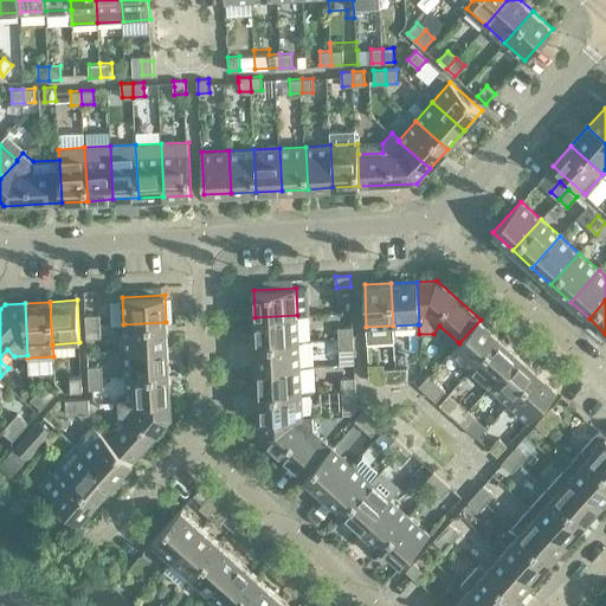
[(100,314),(85,315),(85,327),(100,326),(100,314)]
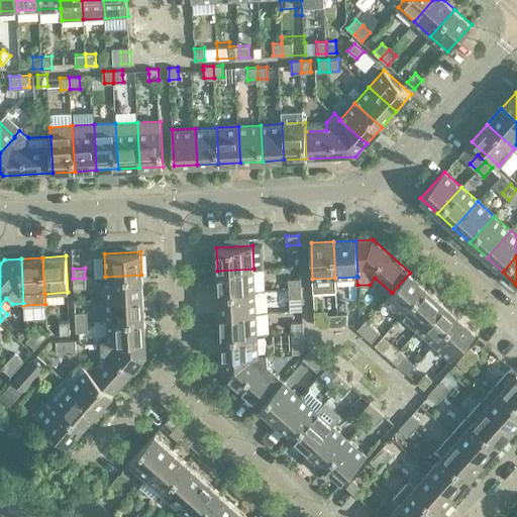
[(253,269),(217,271),(218,293),(254,291),(253,269)]
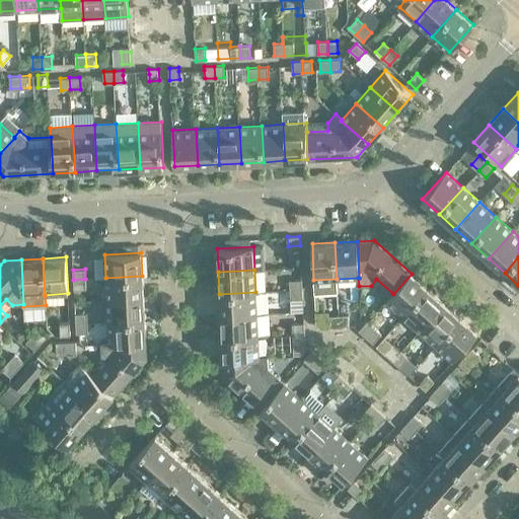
[(393,294),(392,293),(386,300),(403,315),(428,289),(412,274),(393,294)]
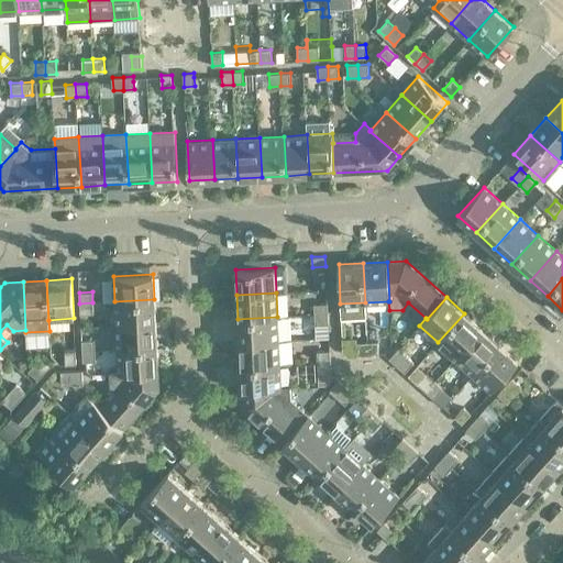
[(154,299),(114,301),(116,326),(155,323),(154,299)]
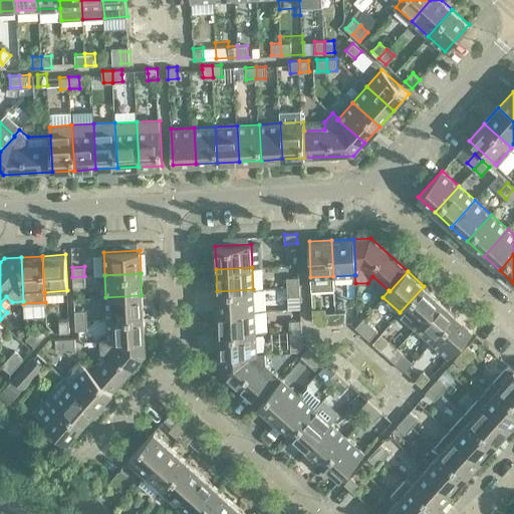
[(84,276),(72,277),(73,286),(85,286),(84,276)]
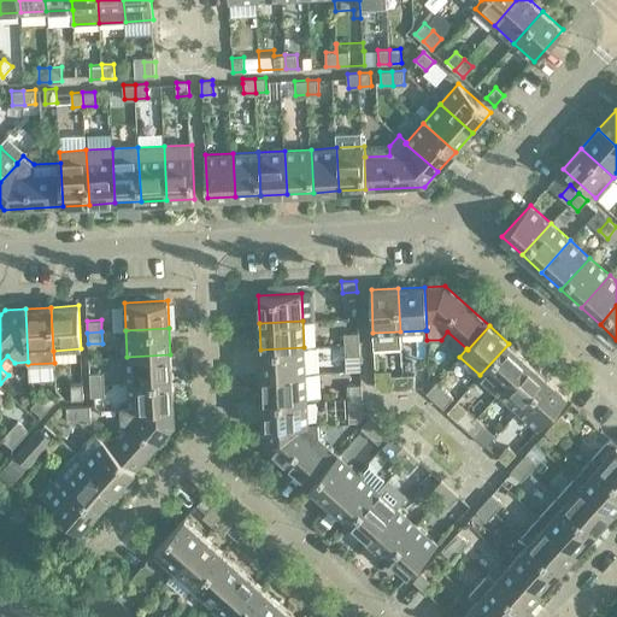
[(359,344),(358,333),(344,333),(345,345),(359,344)]
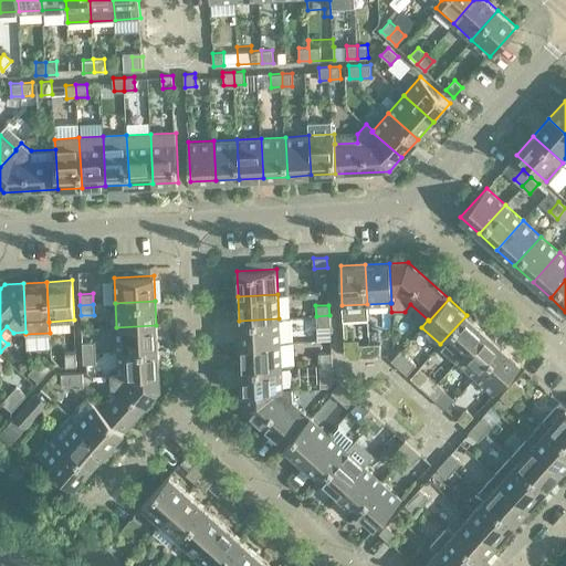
[(329,315),(316,316),(317,326),(331,326),(329,315)]
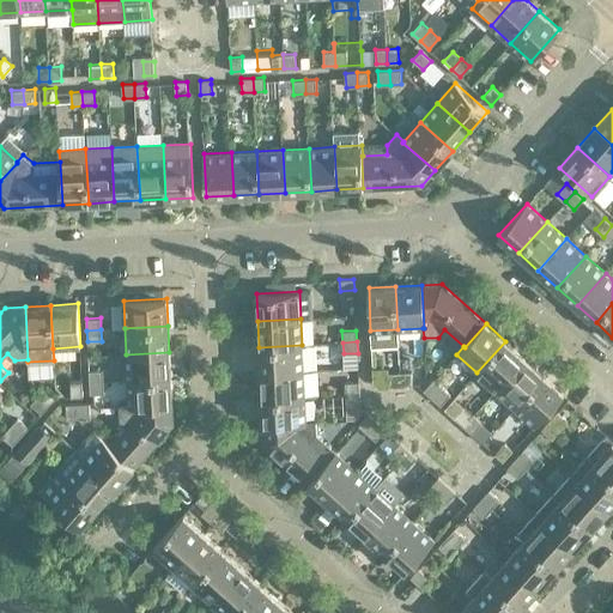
[(505,341),(477,372),(496,390),(525,358),(505,341)]
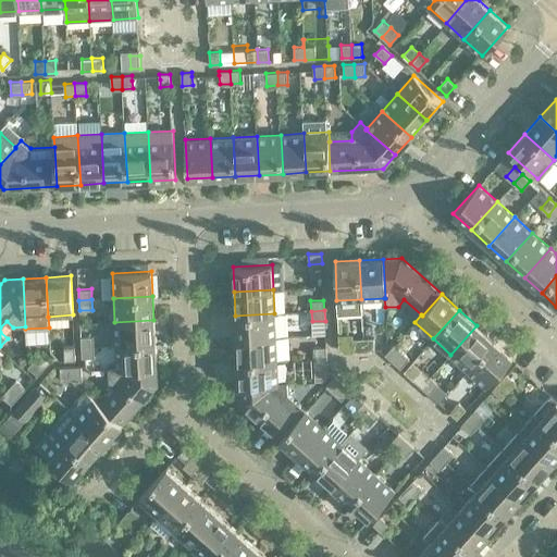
[(274,313),(235,316),(236,338),(275,336),(274,313)]
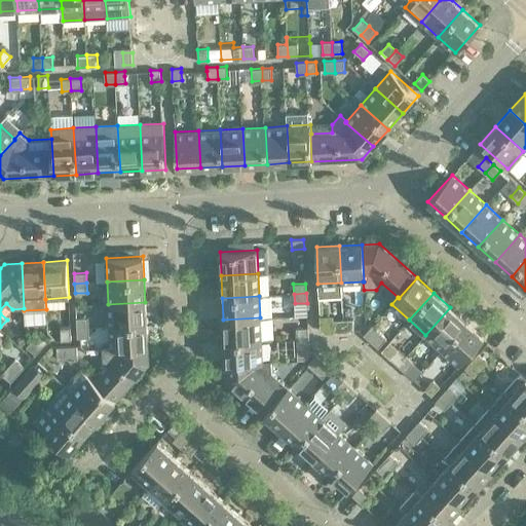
[(145,302),(108,304),(110,326),(147,324),(145,302)]
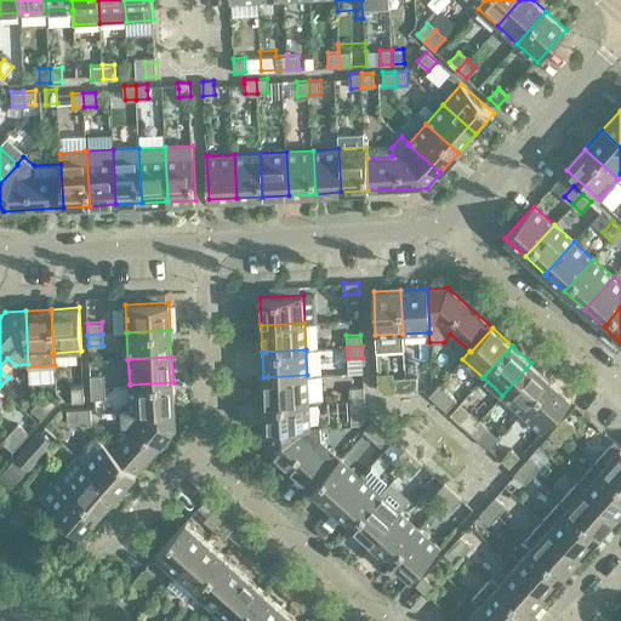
[(531,363),(502,396),(522,412),(551,380),(531,363)]
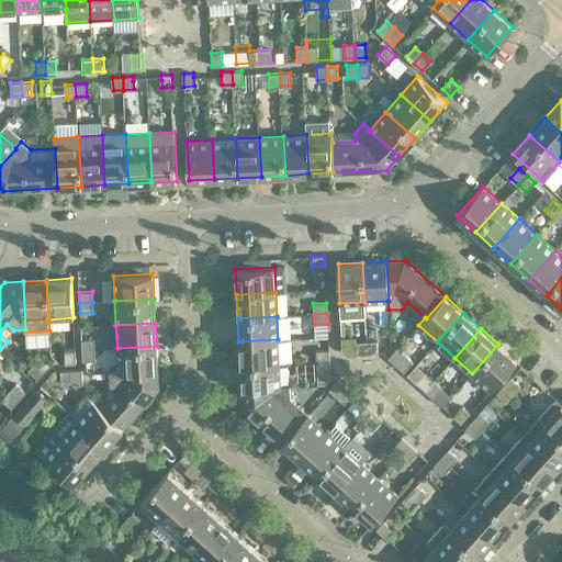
[(82,350),(96,349),(94,339),(81,339),(82,350)]
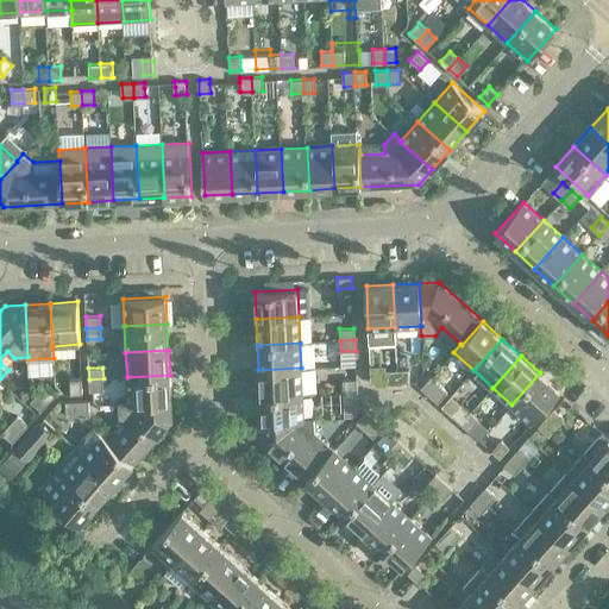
[(301,368),(258,370),(259,396),(302,394),(301,368)]
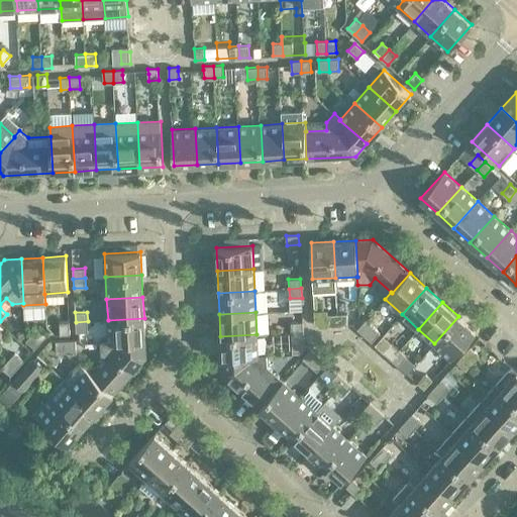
[(337,314),(338,326),(347,325),(347,313),(337,314)]
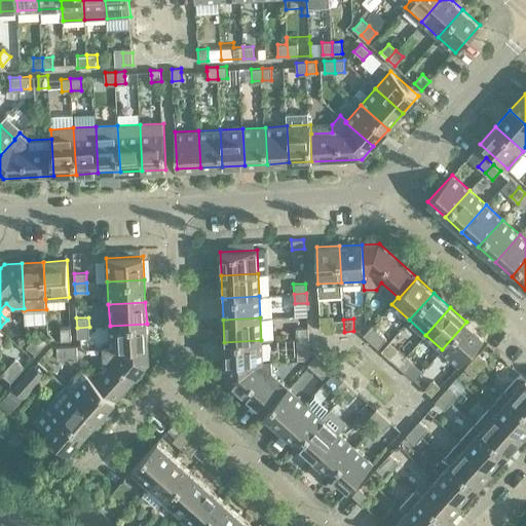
[(333,320),(334,332),(344,332),(343,320),(333,320)]
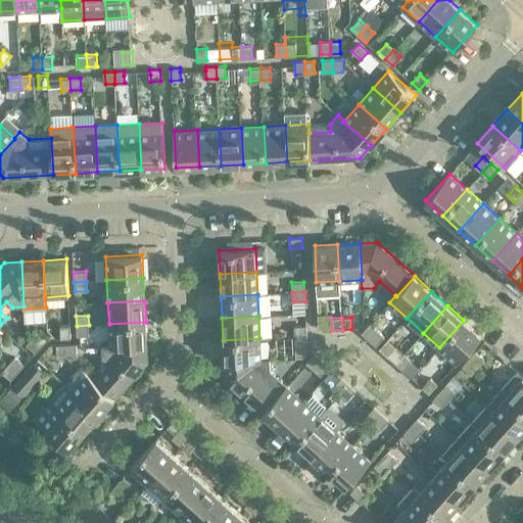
[(464,320),(439,347),(457,363),(481,336),(464,320)]
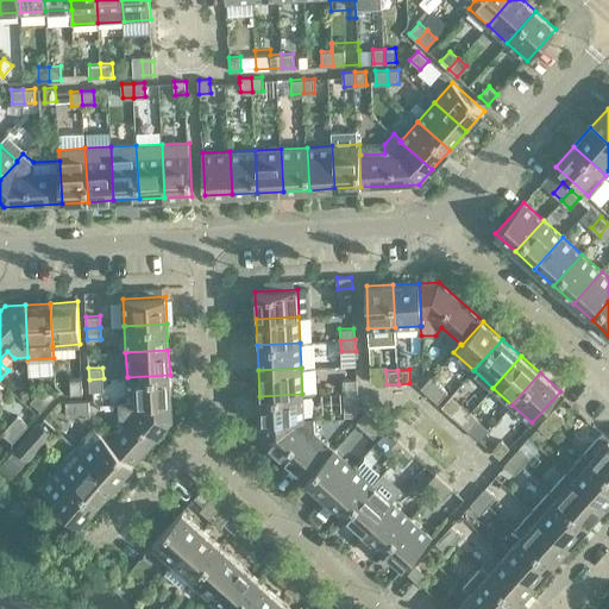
[(170,375),(127,377),(129,402),(129,403),(171,401),(170,375)]
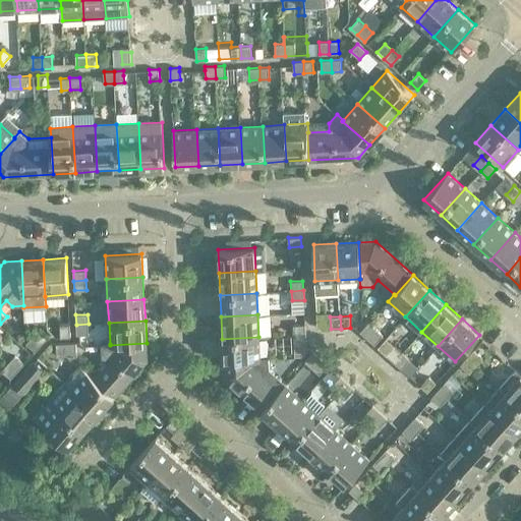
[(367,338),(375,329),(368,322),(360,331),(367,338)]
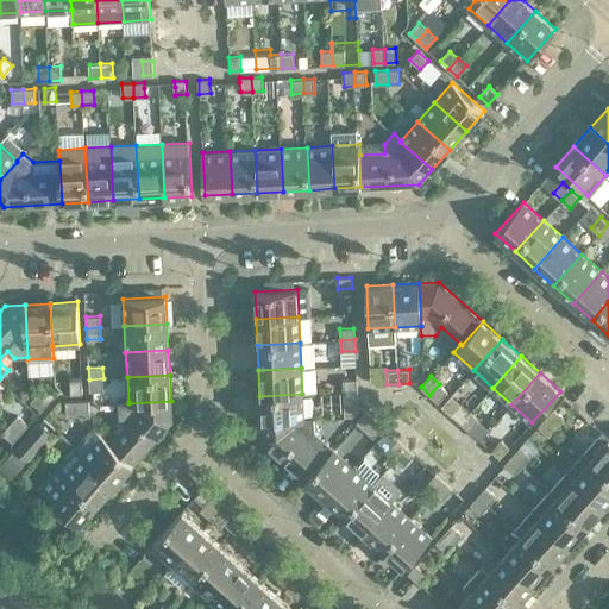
[(89,380),(89,391),(104,390),(104,378),(89,380)]
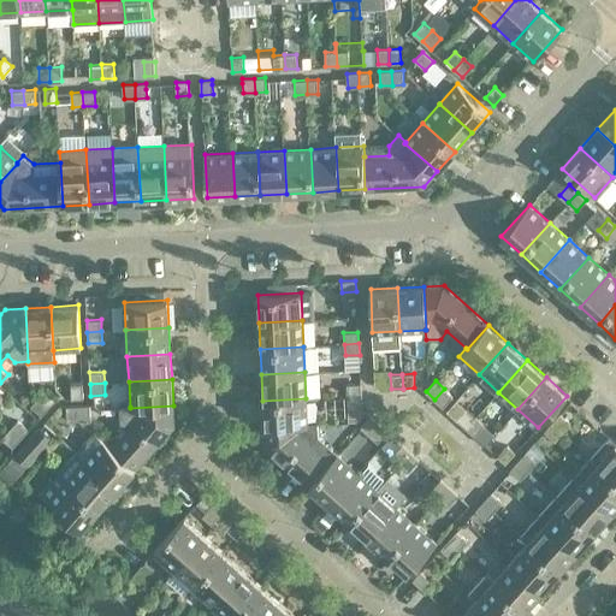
[(71,384),(72,398),(83,398),(83,384),(71,384)]
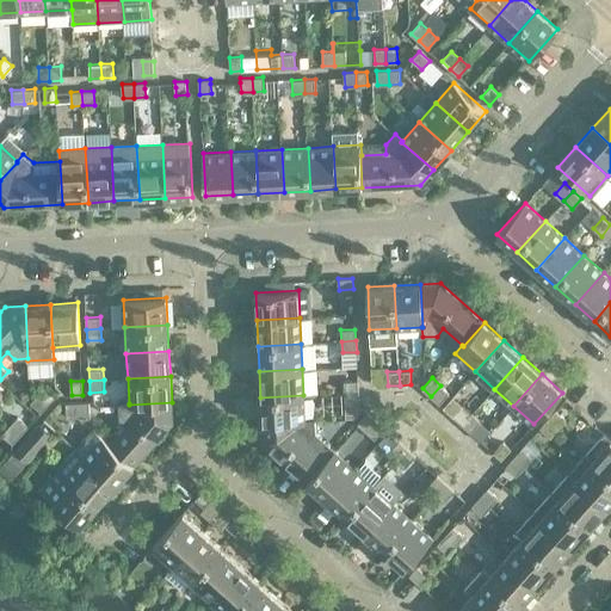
[(358,392),(358,381),(344,381),(344,393),(358,392)]
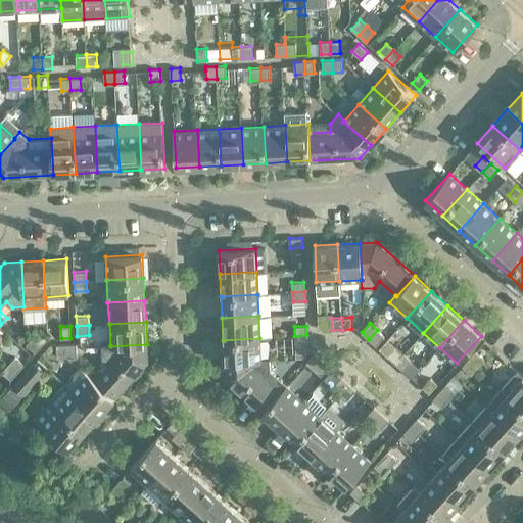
[(42,345),(49,338),(40,330),(34,337),(42,345)]
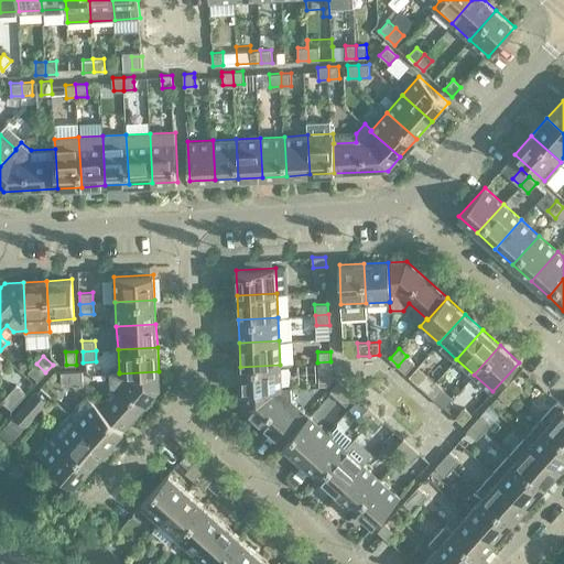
[(398,366),(405,372),(414,362),(407,356),(398,366)]
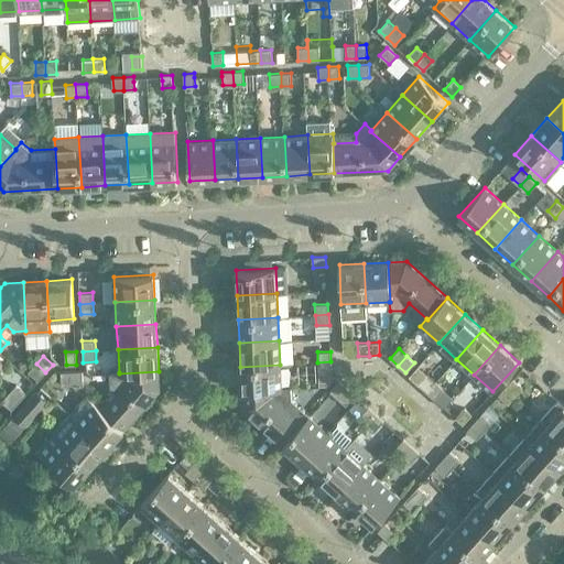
[(331,361),(317,362),(318,373),(332,372),(331,361)]
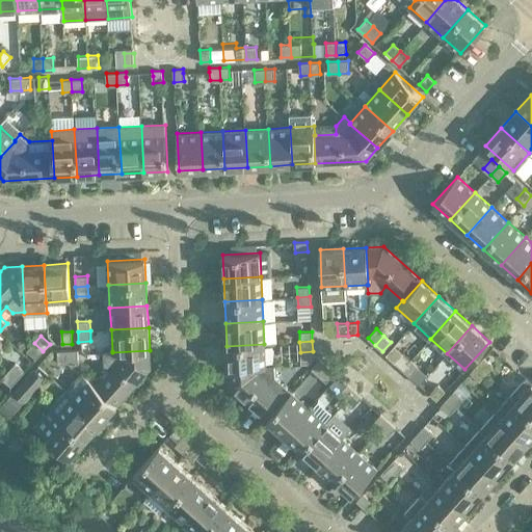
[(43,351),(34,343),(27,350),(36,358),(43,351)]
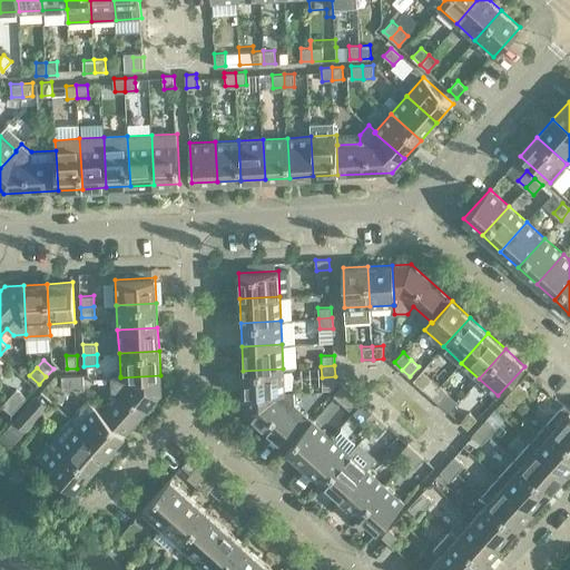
[(283,369),(243,371),(245,395),(285,393),(285,392),(283,369)]
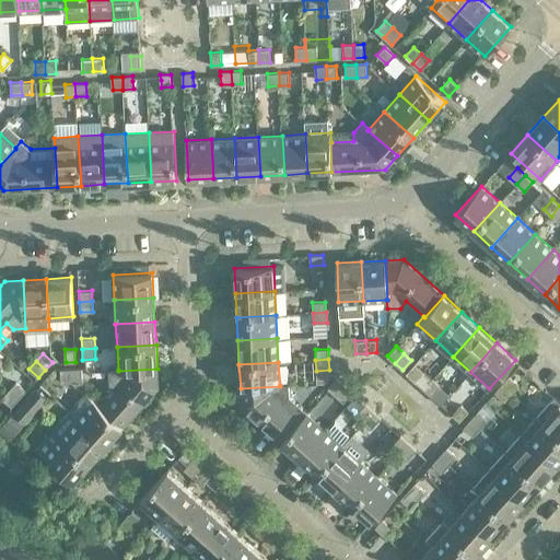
[(71,369),(72,382),(82,381),(82,368),(71,369)]
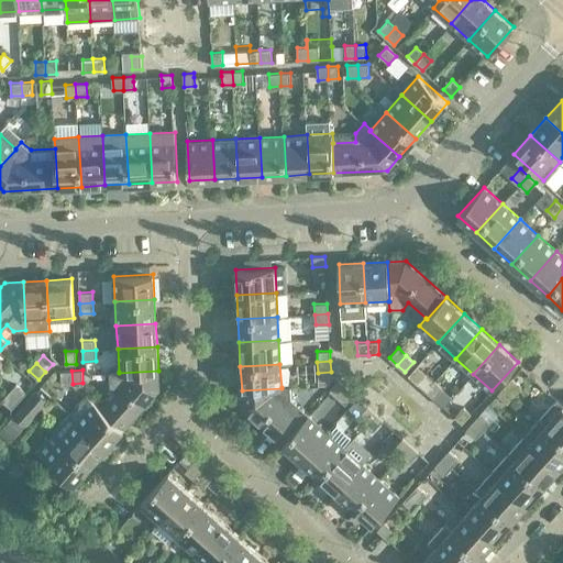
[(72,371),(61,372),(62,385),(73,384),(72,371)]
